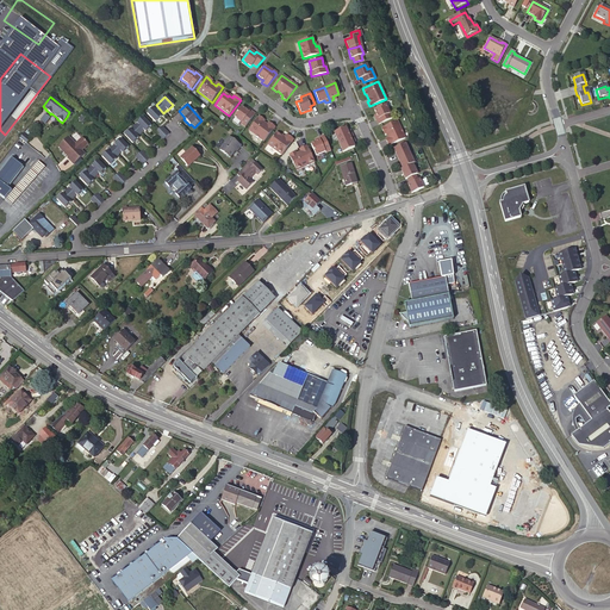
[(156,105),(147,113),(155,123),(161,117),(160,116),(163,113),(156,105)]
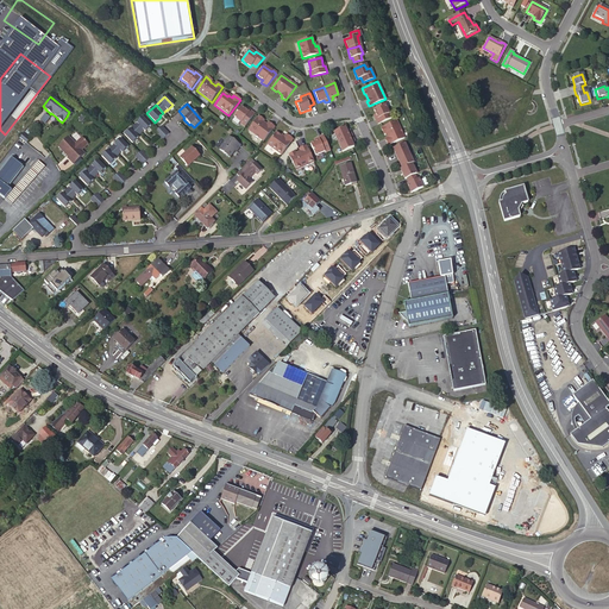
[(384,105),(374,110),(375,114),(377,117),(375,118),(377,124),(391,117),(389,112),(388,113),(384,105)]
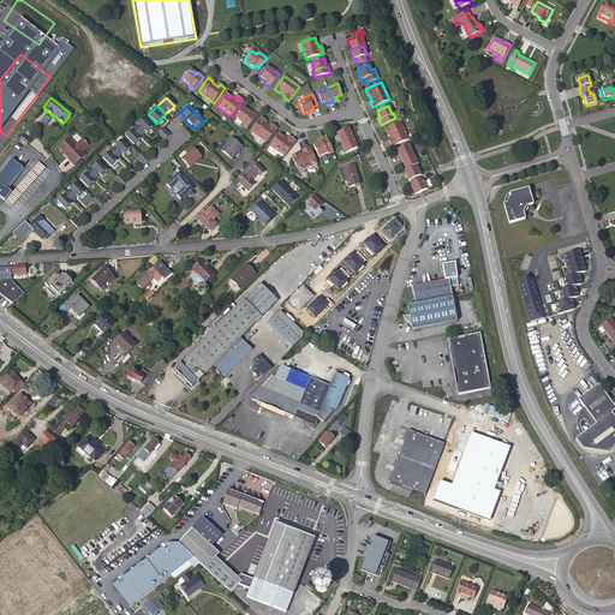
[(243,108),(236,119),(244,124),(243,125),(248,129),(257,115),(251,112),(250,113),(248,111),(243,108)]
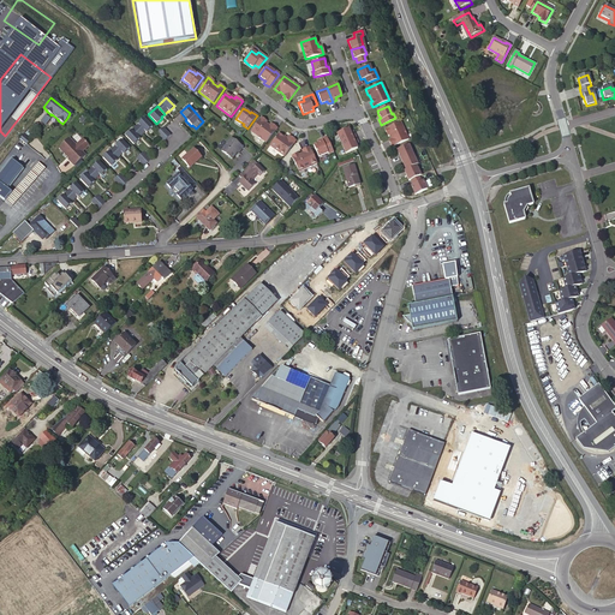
[(264,123),(266,121),(261,118),(250,132),(266,143),(276,129),(272,125),(270,127),(269,126),(264,123)]
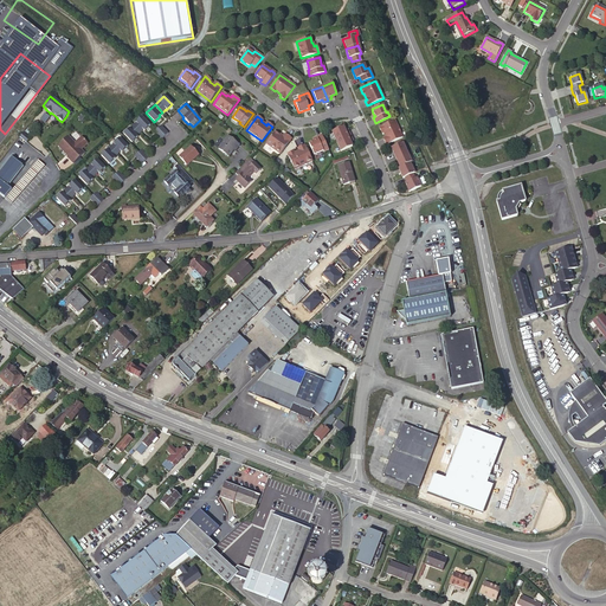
[(141,117),(133,126),(140,133),(143,130),(143,131),(149,126),(141,117)]
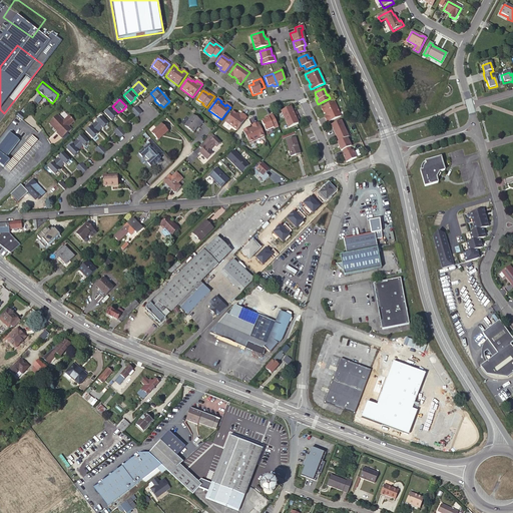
[(333,101),(320,107),(323,112),(324,112),(326,116),(327,117),(325,118),(327,122),(340,116),(333,101)]
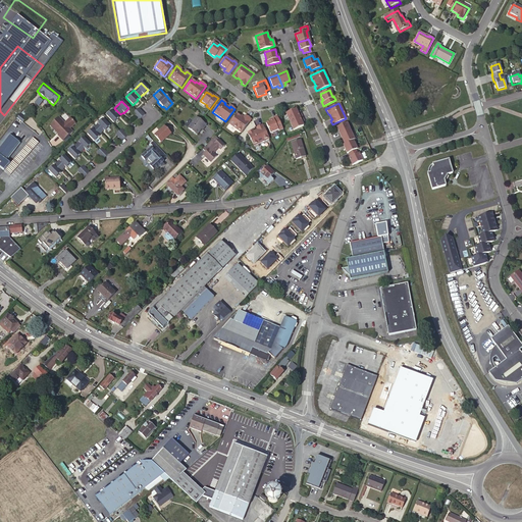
[(114,108),(106,115),(113,122),(118,118),(117,117),(120,114),(114,108)]
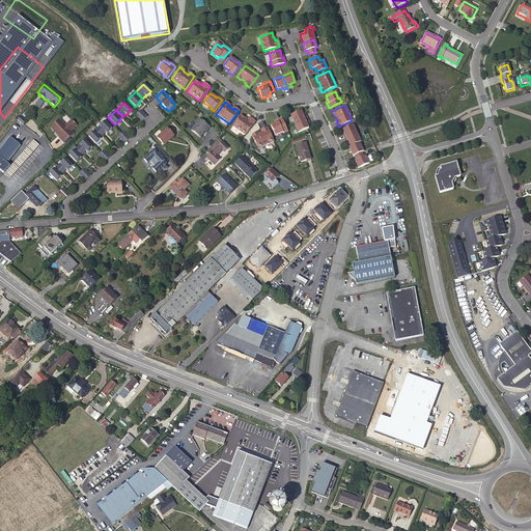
[(140,110),(138,112),(144,119),(147,116),(140,110)]
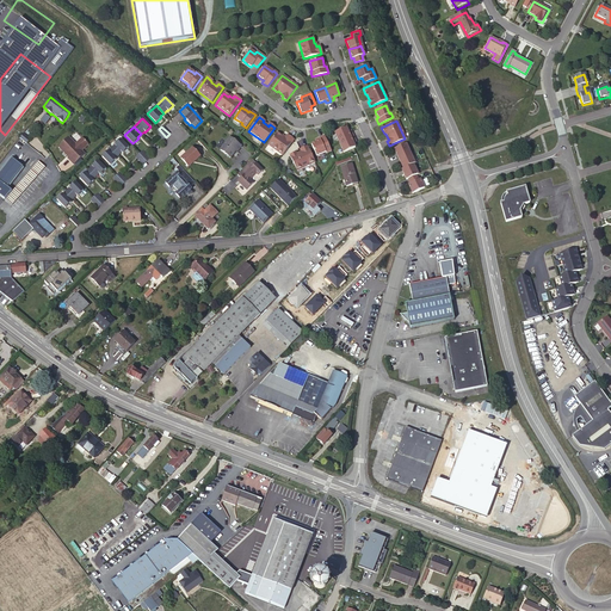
[(339,142),(353,136),(351,131),(349,133),(347,131),(345,128),(334,133),(339,142)]
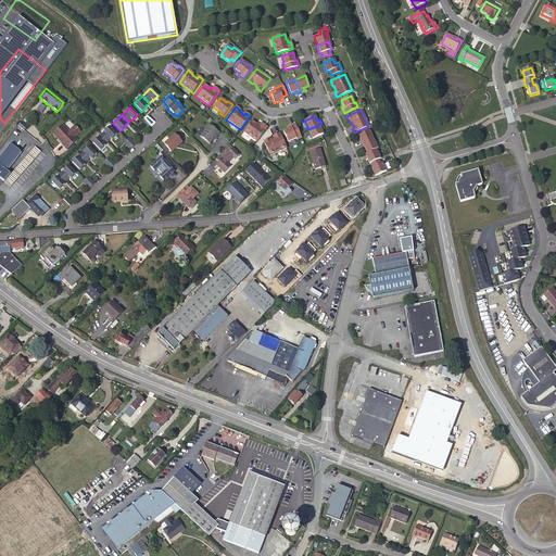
[(144,117),(141,121),(148,128),(151,125),(144,117)]
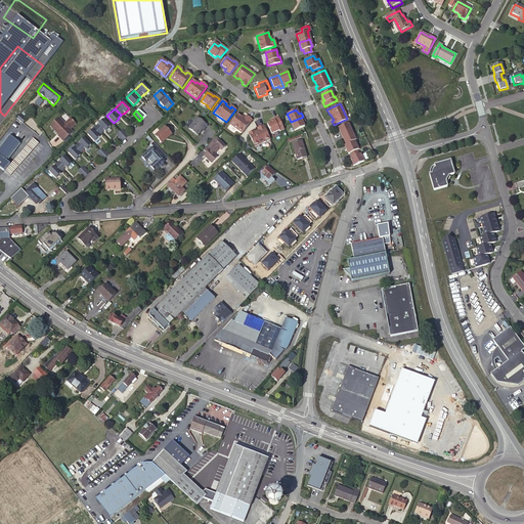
[(15,118),(22,123),(25,120),(18,115),(15,118)]
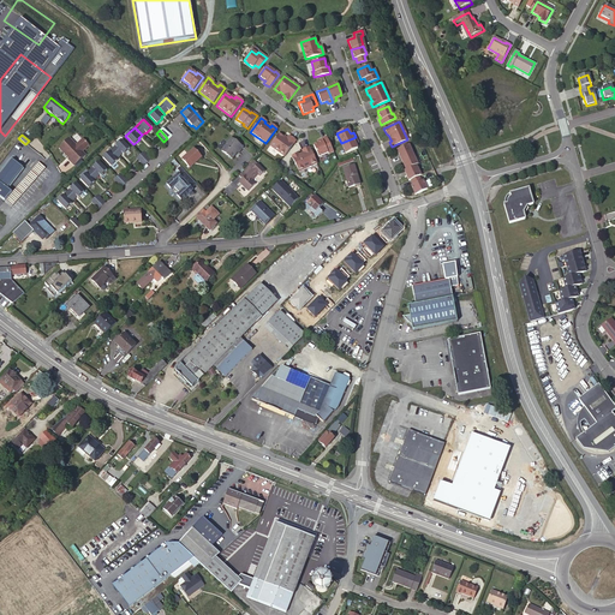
[(282,137),(278,135),(269,147),(284,156),(296,141),(288,136),(287,138),(286,139),(282,137)]
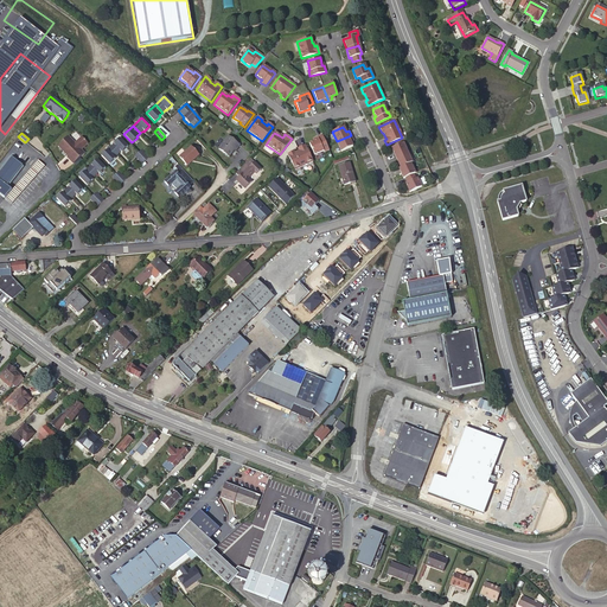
[(323,135),(315,138),(317,140),(314,141),(308,144),(314,154),(323,151),(324,152),(328,149),(323,135)]
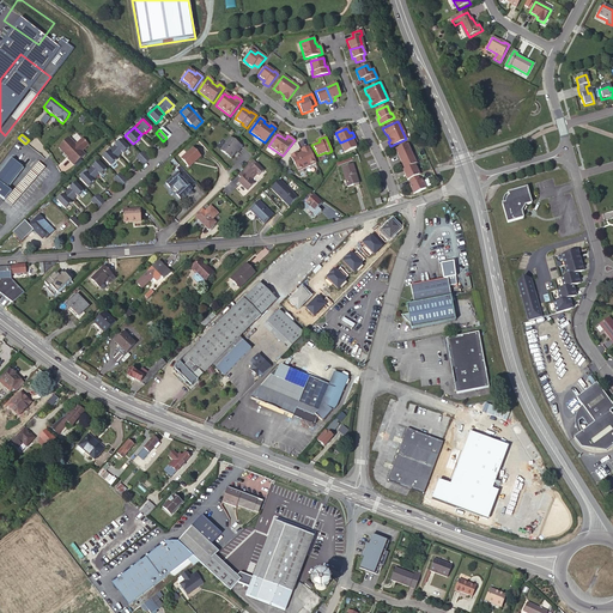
[(354,137),(340,143),(345,153),(356,147),(354,144),(353,141),(356,140),(354,137)]
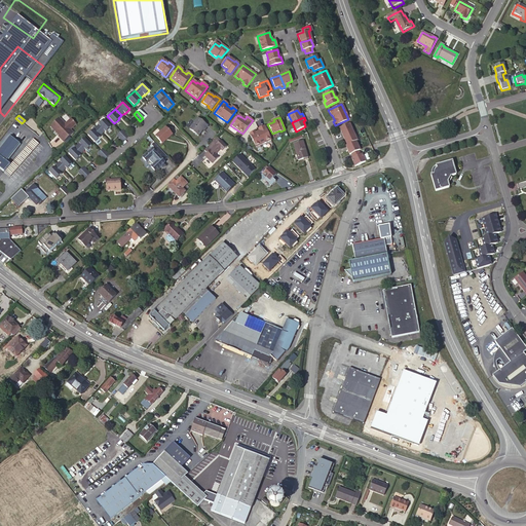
[(50,126),(58,135),(59,134),(60,135),(58,137),(63,142),(72,133),(70,129),(75,124),(70,119),(65,124),(59,118),(50,126)]
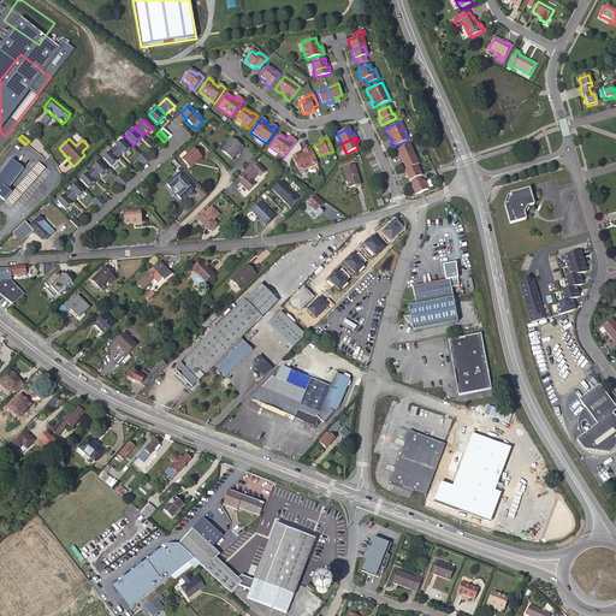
[(243,147),(231,138),(221,152),(232,159),(238,152),(240,153),(243,147)]
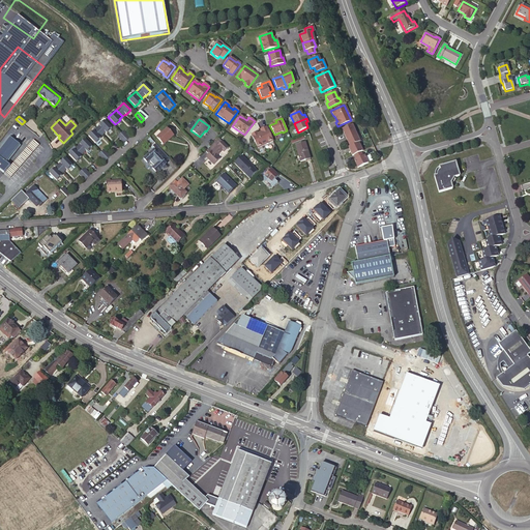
[(105,121),(96,128),(102,135),(106,133),(106,134),(111,128),(105,121)]
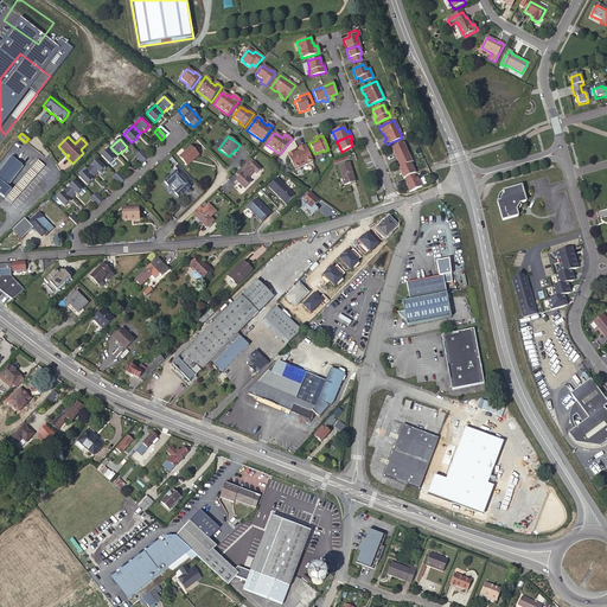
[(391,148),(395,158),(407,152),(406,149),(407,149),(403,142),(391,148)]
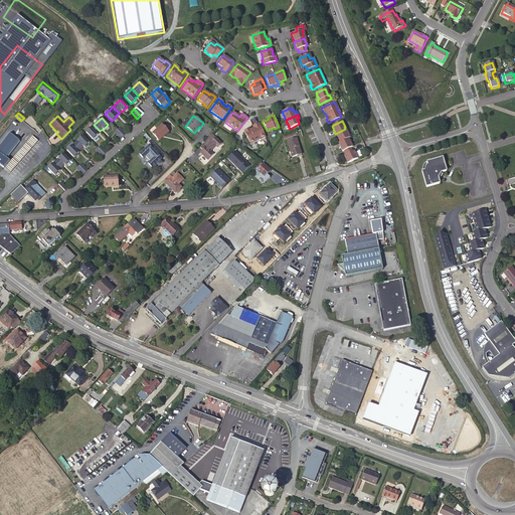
[(249,129),(244,131),(250,144),(265,137),(259,123),(254,125),(254,127),(253,128),(249,130),(249,129)]
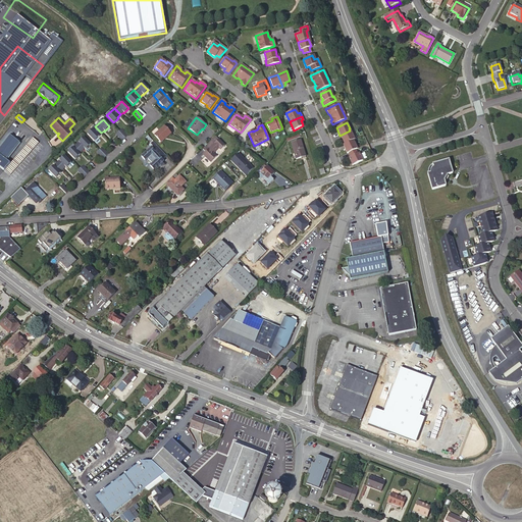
[(170,133),(163,125),(154,135),(160,142),(170,133)]
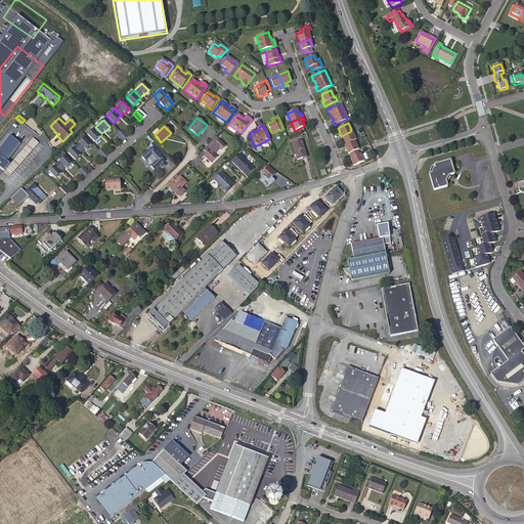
[(101,133),(95,127),(87,134),(94,142),(99,137),(98,136),(101,133)]
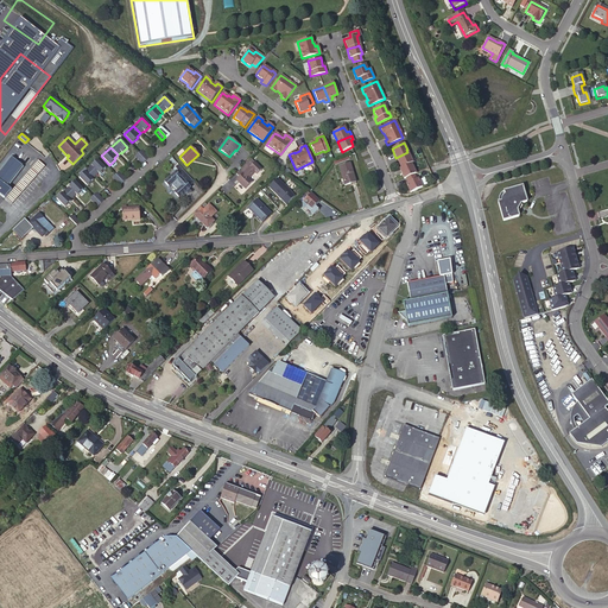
[(141,150),(138,153),(145,162),(149,158),(141,150)]
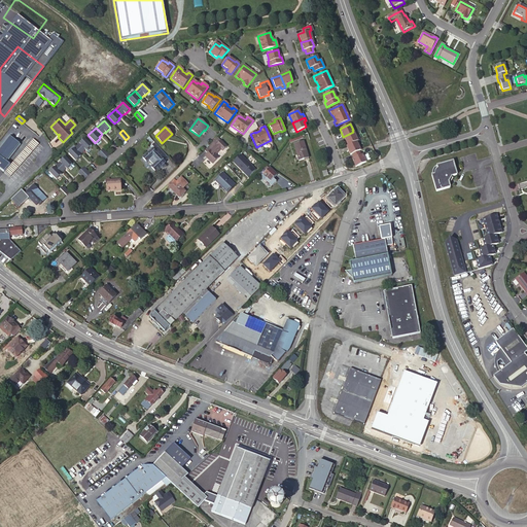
[(353,132),(343,137),(347,145),(355,141),(358,140),(355,134),(354,135),(353,132)]
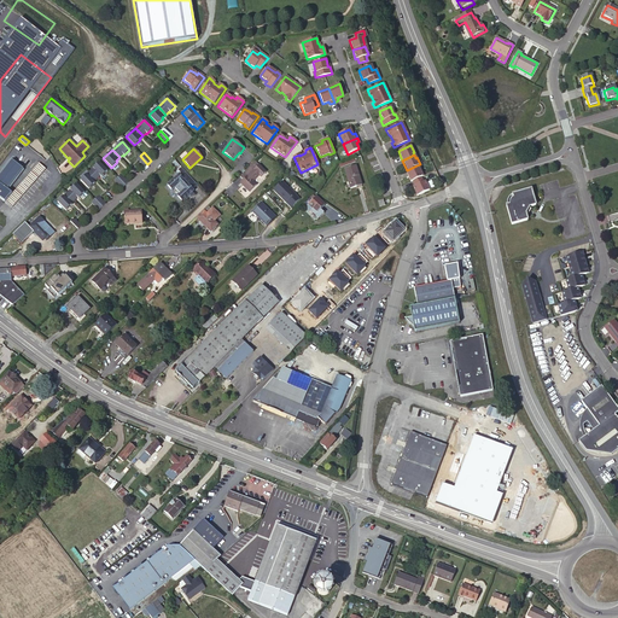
[(140,156),(136,159),(145,167),(147,164),(140,156)]
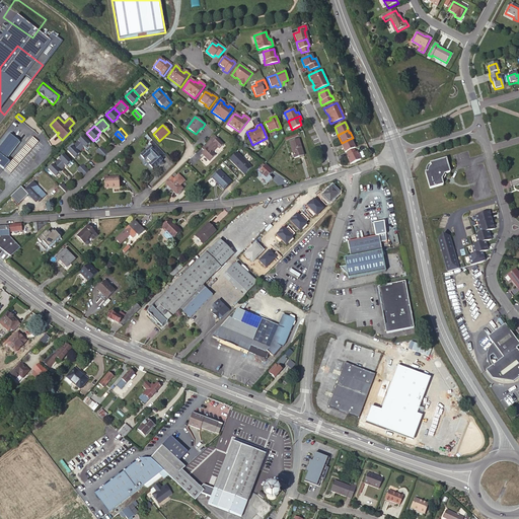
[(17,138),(12,134),(11,136),(8,134),(0,143),(0,154),(6,159),(19,142),(16,140),(17,138)]
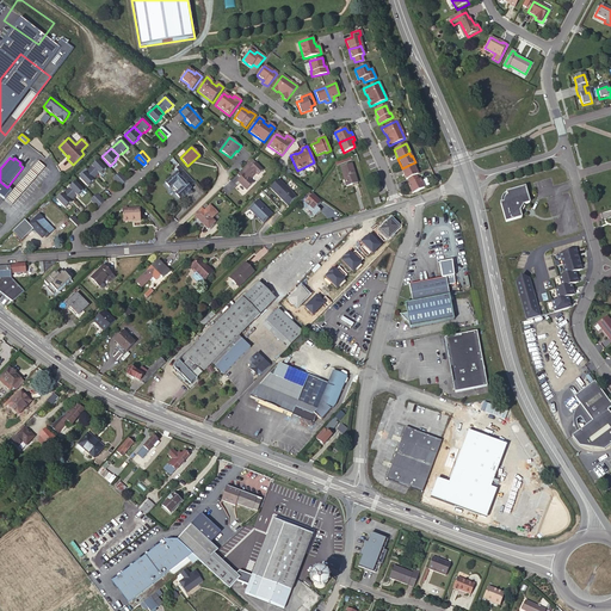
[(264,170),(253,158),(238,173),(241,177),(240,179),(241,180),(240,181),(247,189),(254,181),(251,178),(257,172),(259,174),(264,170)]
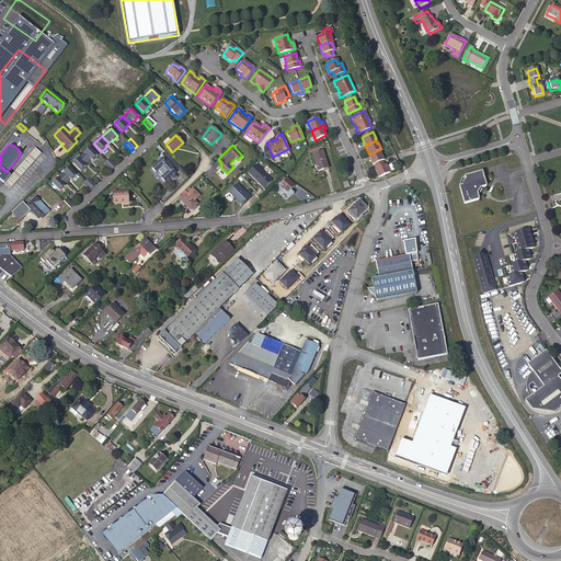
[(41,153),(34,148),(3,183),(10,189),(41,153)]
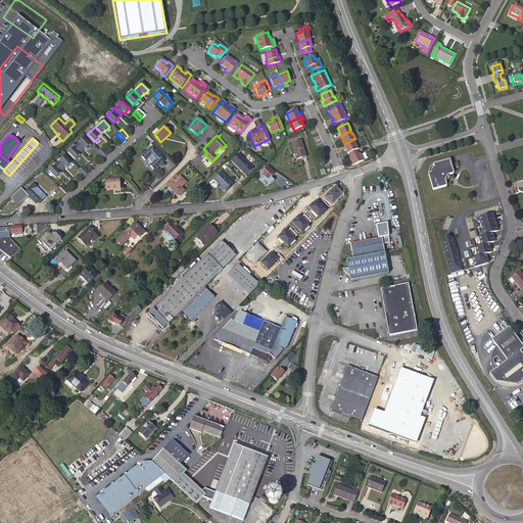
[(84,138),(76,145),(82,151),(85,149),(86,150),(91,145),(84,138)]
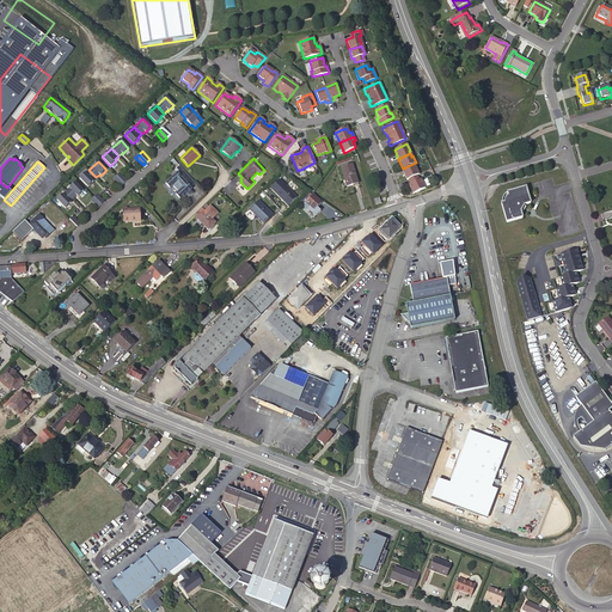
[(403,169),(402,170),(407,179),(408,179),(416,176),(418,175),(416,167),(415,167),(412,164),(403,169)]
